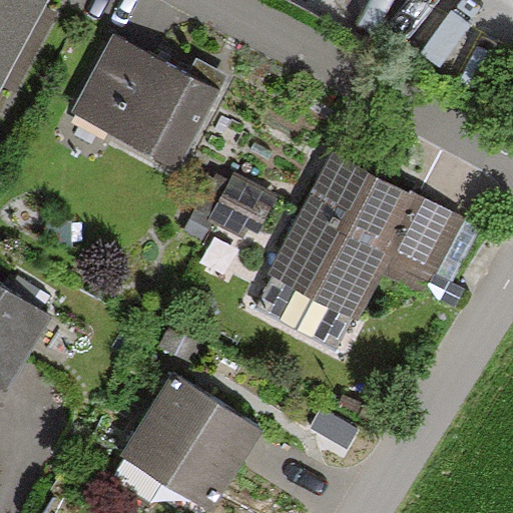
[(0,0),(0,65),(35,0),(0,0)]
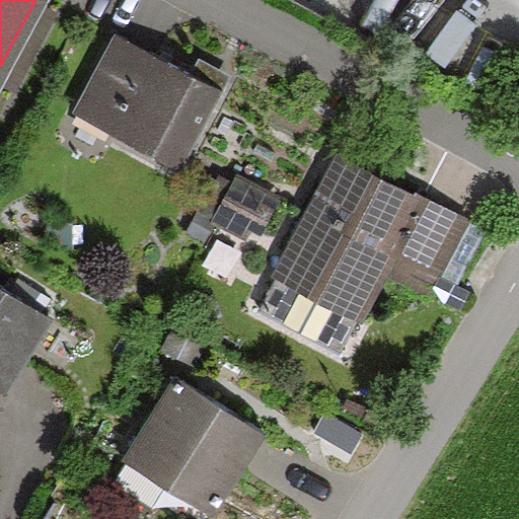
[(211,84),(105,34),(69,113),(173,162),(211,84)]
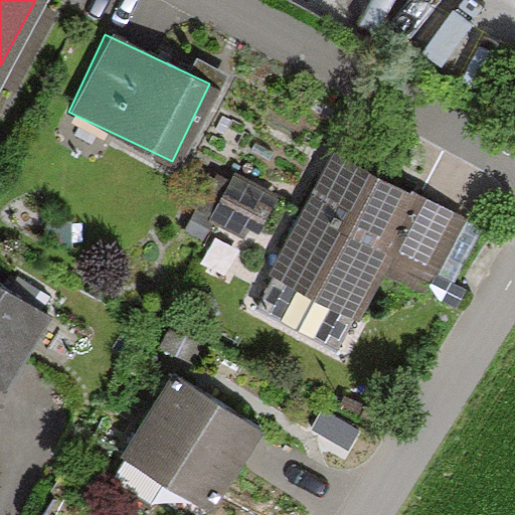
[(452,215),(330,151),(267,270),(349,314),(374,268),(412,289),(452,215)]
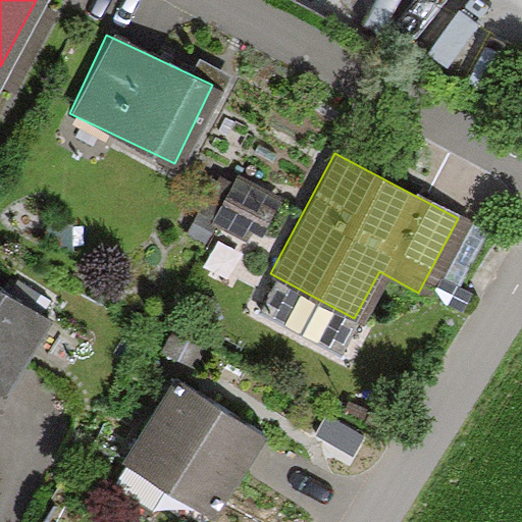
[(270,200),(231,180),(210,223),(248,244),(270,200)]
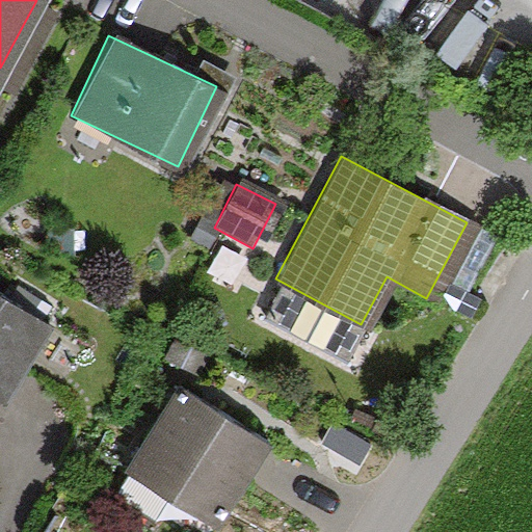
[(0,388),(40,320),(0,297),(0,388)]
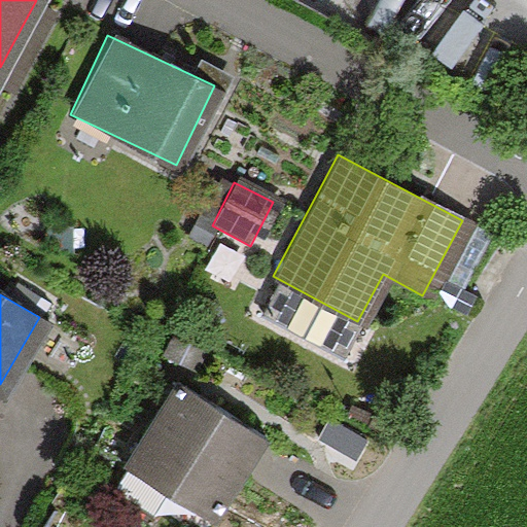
[(257,434),(170,384),(123,467),(210,518),(257,434)]
